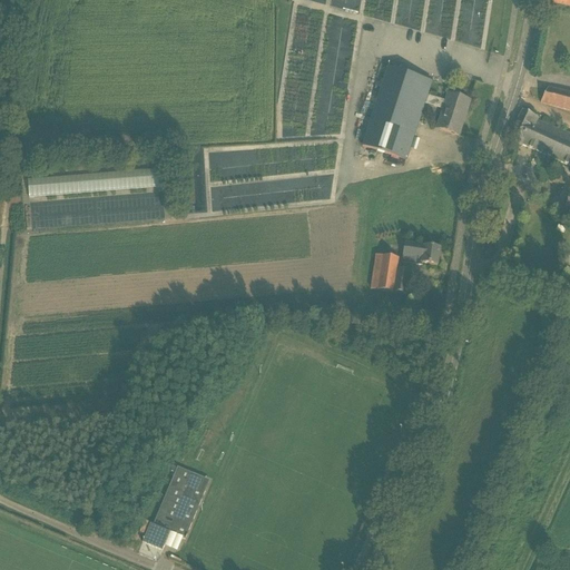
[(425,105),(428,96),(432,82),(386,68),(362,146),(406,161),(425,105)]
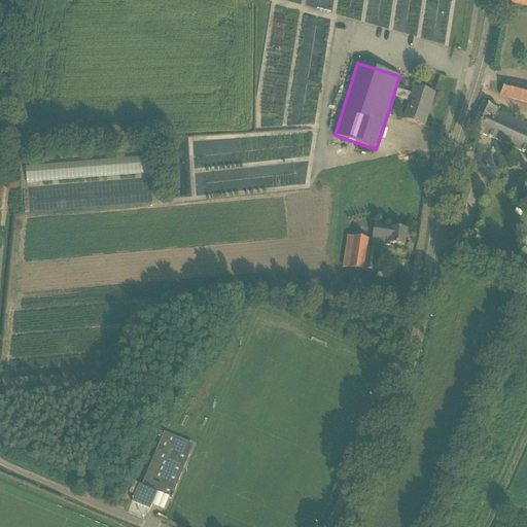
[(526,88),(506,81),(500,96),(526,104),(526,103),(526,88)]
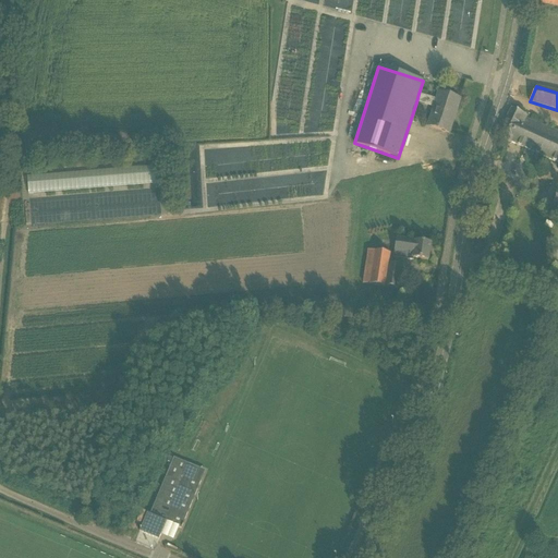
[(435,99),(419,94),(416,102),(433,108),(426,126),(449,134),(460,100),(437,93),(435,99)]
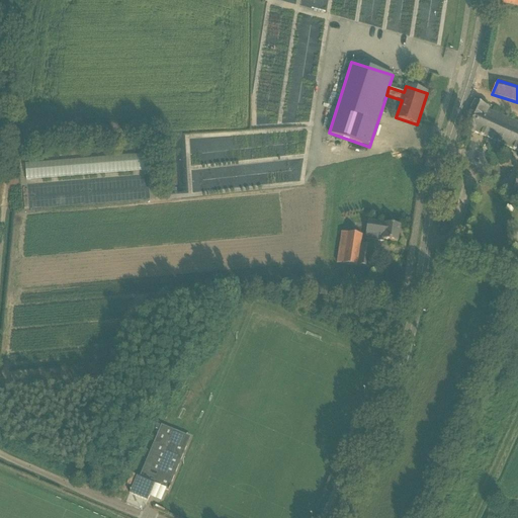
[(517,153),(517,123),(489,109),(490,107),(475,101),(462,127),(517,153)]
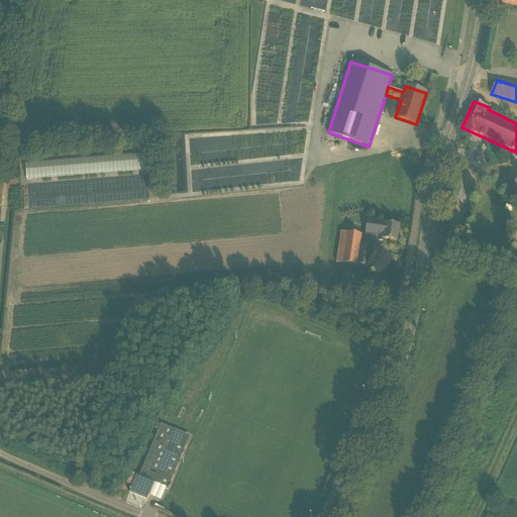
[(26,180),(148,171),(146,154),(25,164),(26,180)]
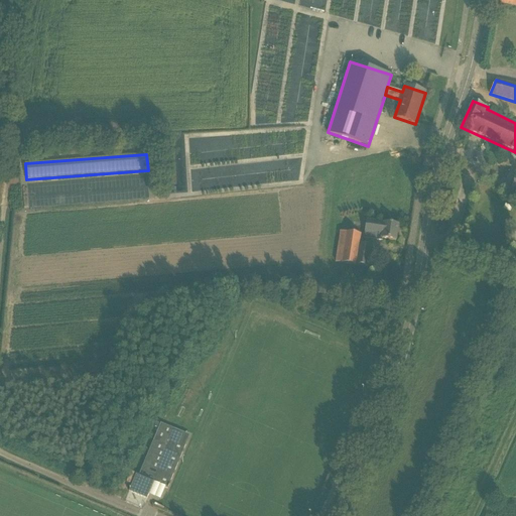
[(398,226),(367,221),(365,234),(376,236),(375,241),(382,242),(382,239),(396,241),(398,226)]
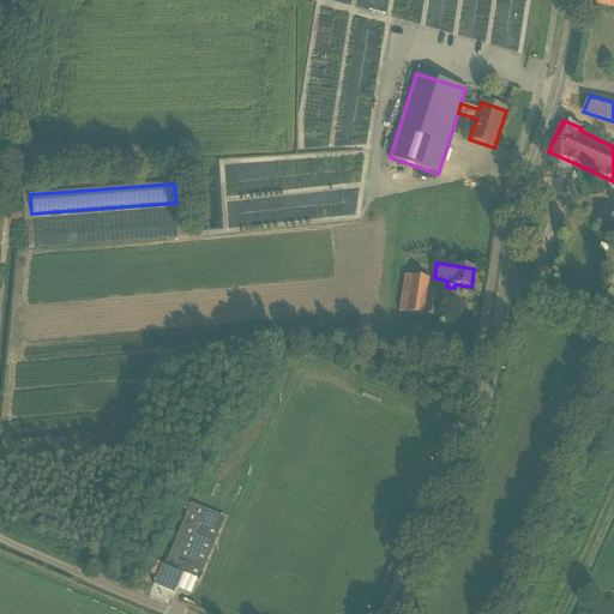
[(438,318),(441,294),(428,292),(429,280),(404,276),(399,313),(425,317),(425,315),(438,318)]
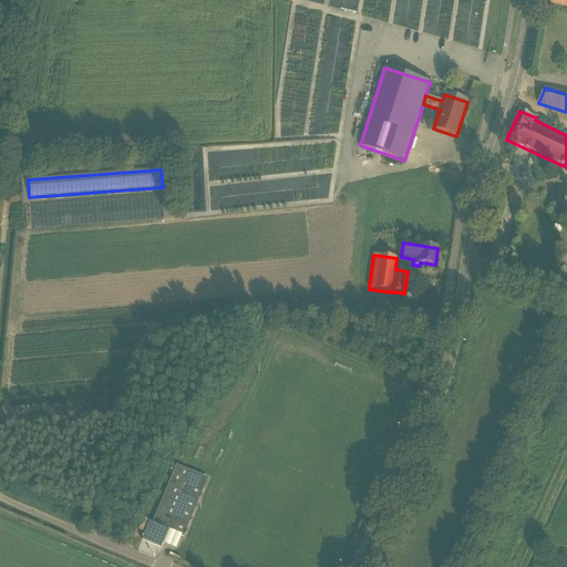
[(209,478),(206,477),(194,473),(177,466),(168,485),(152,525),(150,523),(142,542),(162,549),(171,528),(173,529),(172,533),(184,538),(209,478)]
